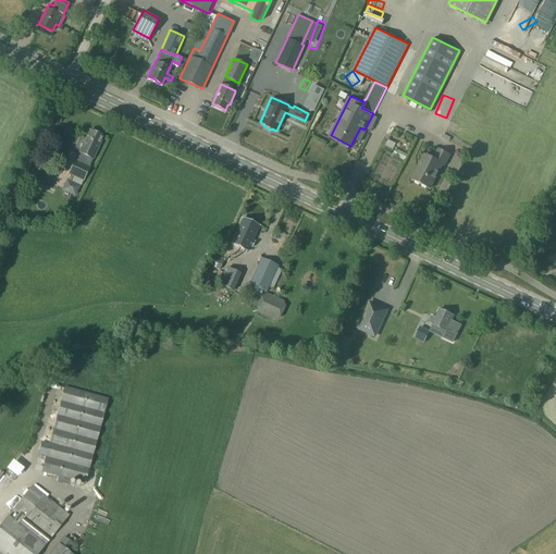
[(464,103),(459,114),(467,119),(472,107),(464,103)]
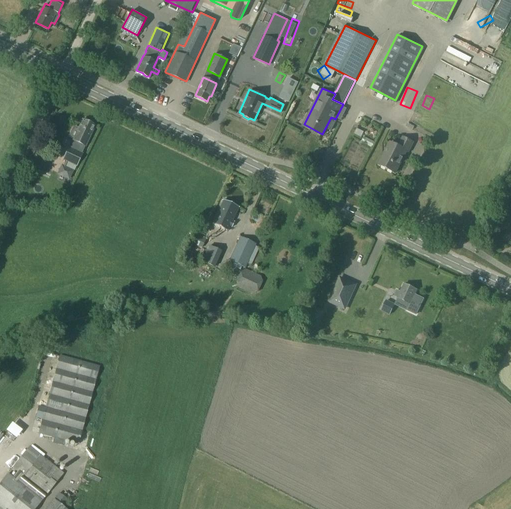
[(73,138),(78,141),(75,147),(82,150),(85,144),(86,145),(96,124),(91,122),(92,119),(86,117),(85,119),(83,118),(79,126),(75,124),(70,135),(74,137),(73,138)]
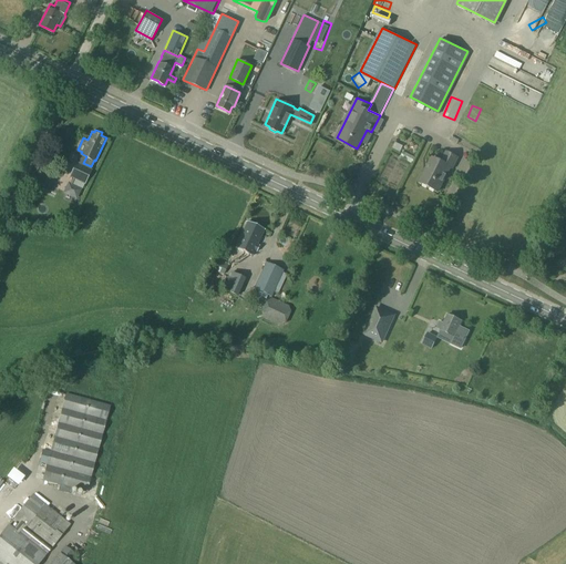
[(433,156),(420,181),(439,191),(452,165),(453,166),(459,155),(446,150),(441,160),(433,156)]
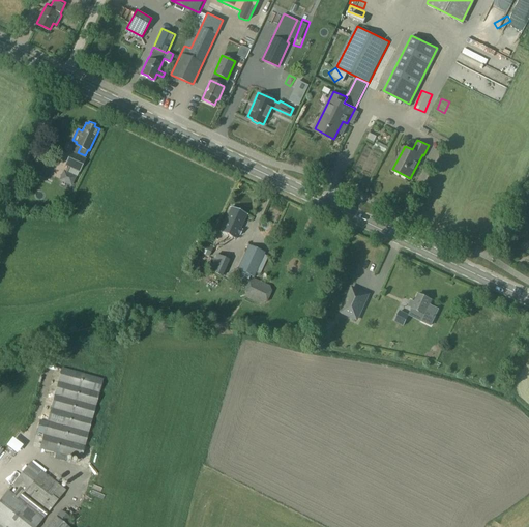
[(65,170),(61,178),(74,184),(76,179),(87,156),(85,155),(78,152),(72,149),(66,164),(69,165),(67,171),(65,170)]
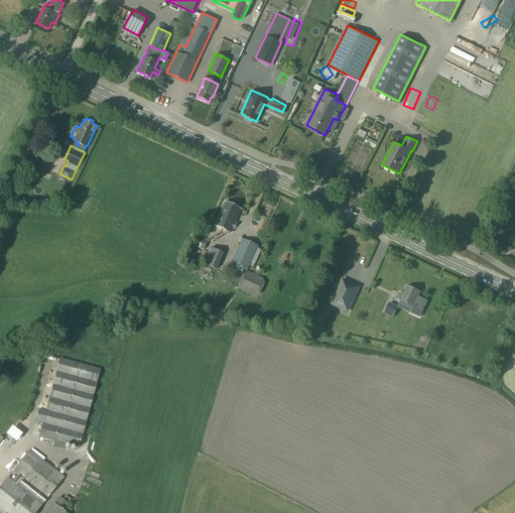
[(226,200),(215,224),(230,231),(233,226),(235,227),(237,223),(234,222),(241,207),(226,200)]
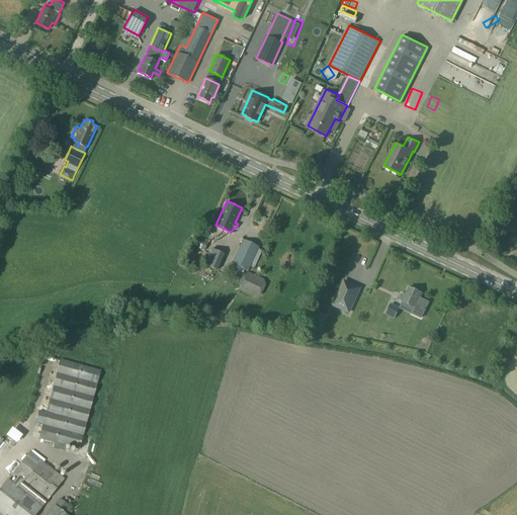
[(197,234),(193,243),(205,249),(209,240),(197,234)]
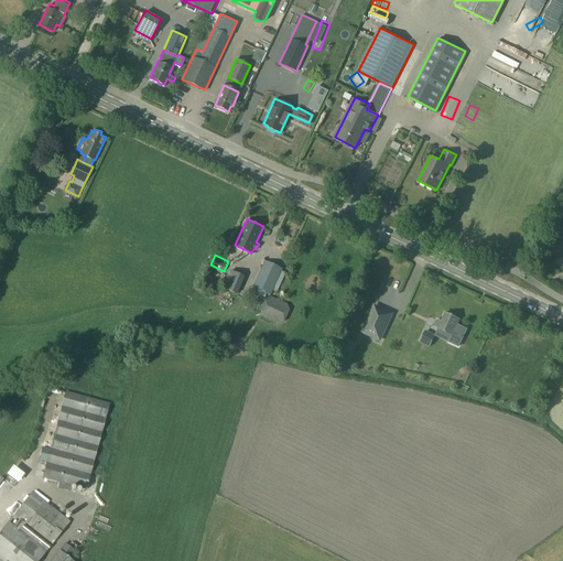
[(266,258),(253,284),(271,293),(283,267),(266,258)]
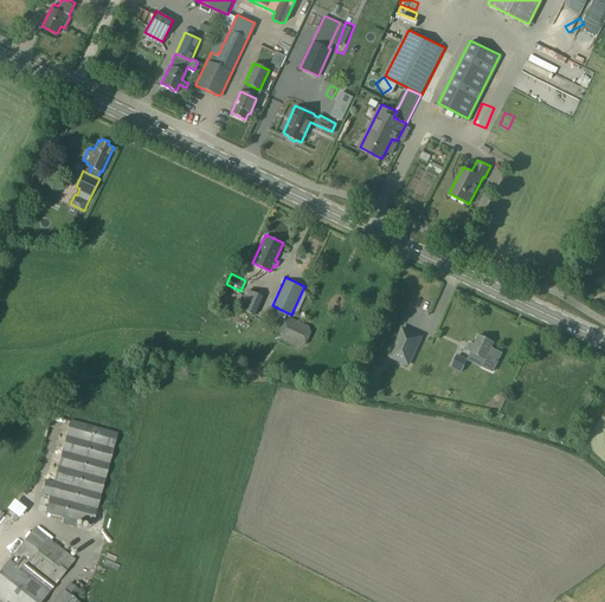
[(248,289),(239,308),(256,314),(263,295),(248,289)]
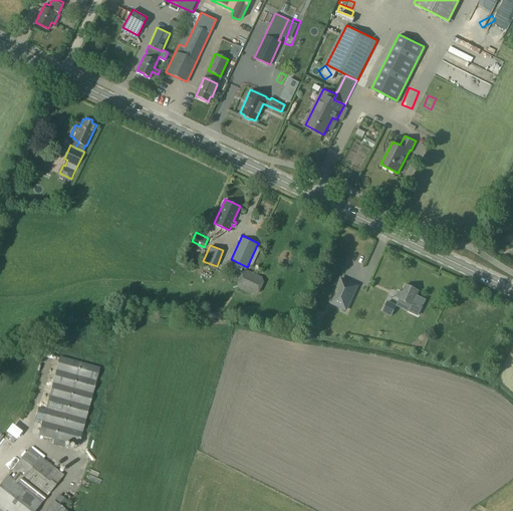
[(243,270),(238,281),(239,287),(254,293),(260,291),(264,280),(263,274),(247,268),(243,270)]
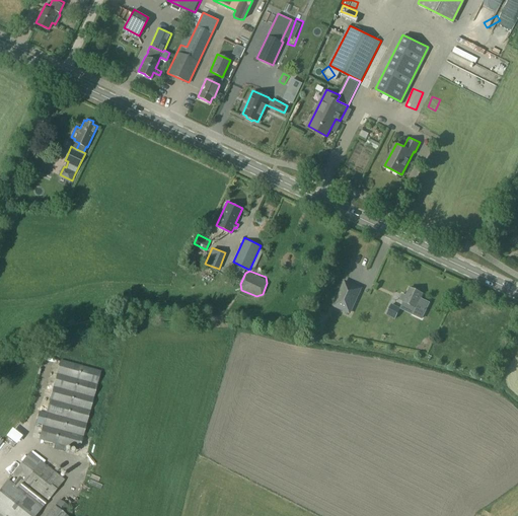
[(346,279),(335,302),(350,309),(361,286),(346,279)]
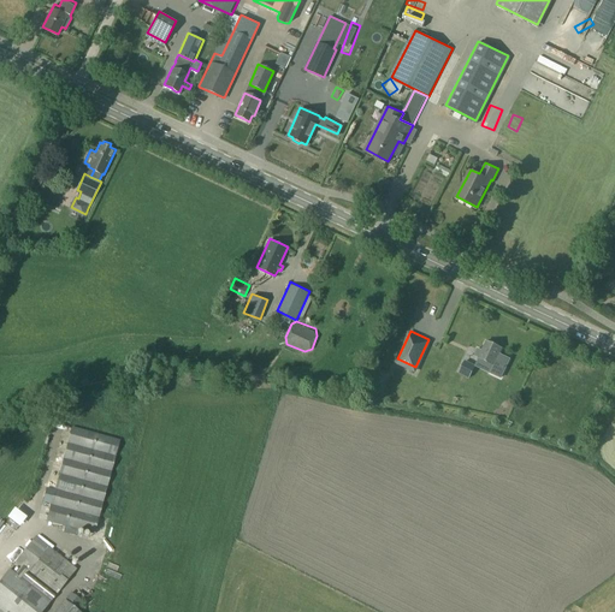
[(478,346),(475,354),(479,356),(494,362),(495,363),(503,346),(488,339),(483,348),(478,346)]
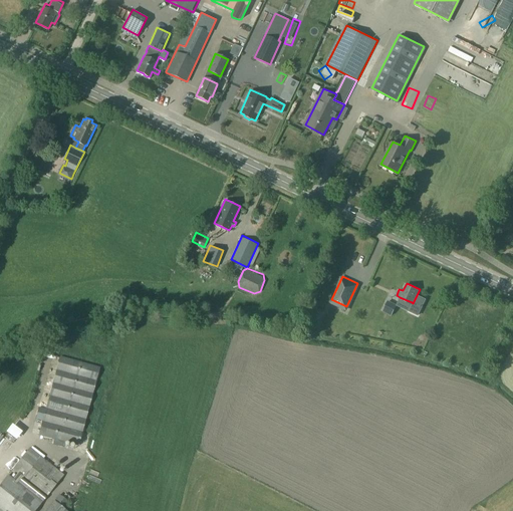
[(389,299),(383,309),(392,313),(397,303),(389,299)]
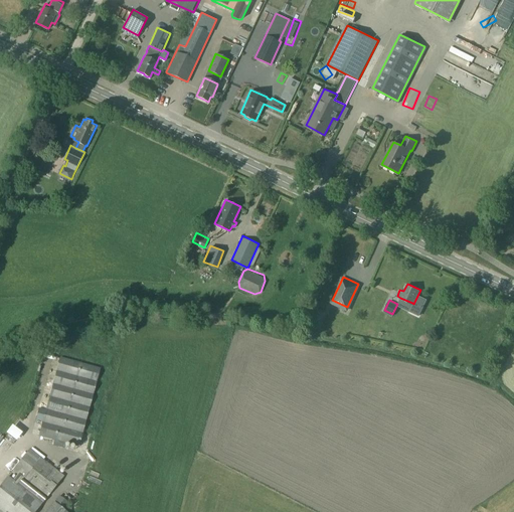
[(61,355),(57,369),(98,380),(102,366),(61,355)]
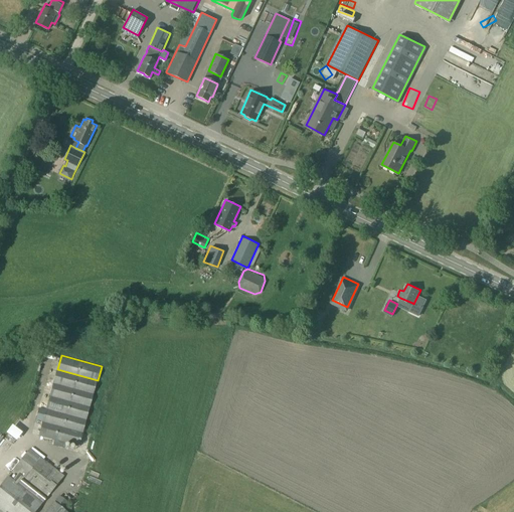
[(57,369),(53,382),(94,393),(98,380),(57,369)]
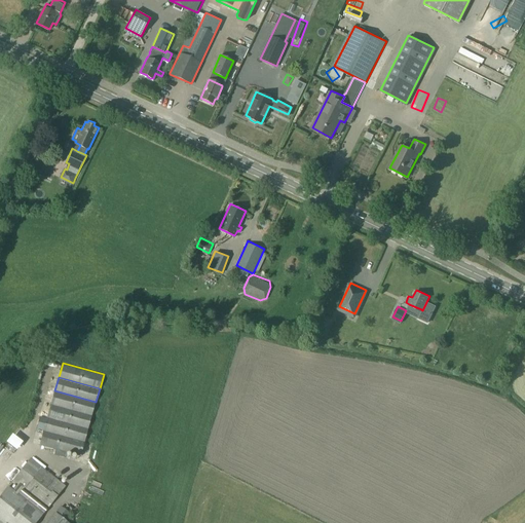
[(54,390),(51,404),(92,415),(96,402),(54,390)]
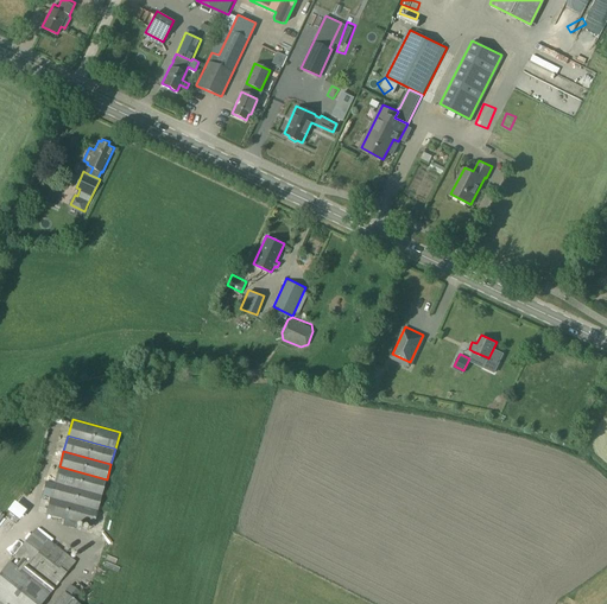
[(59,466),(55,482),(102,494),(107,479),(59,466)]
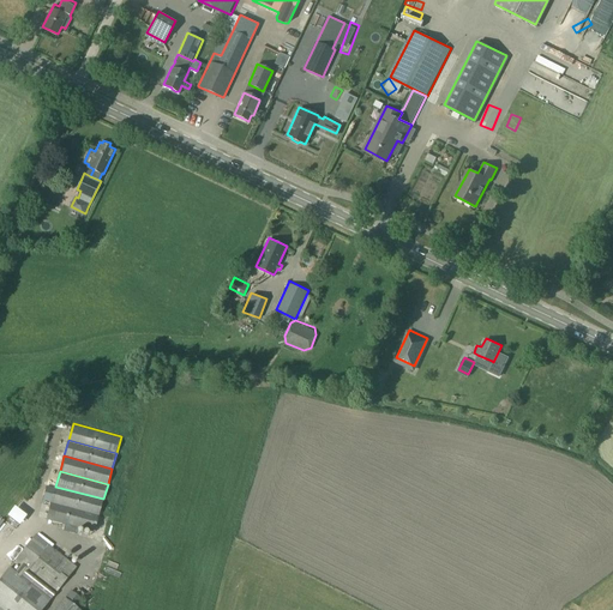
[(48,484),(43,500),(52,502),(100,514),(103,499),(55,487),(48,484)]
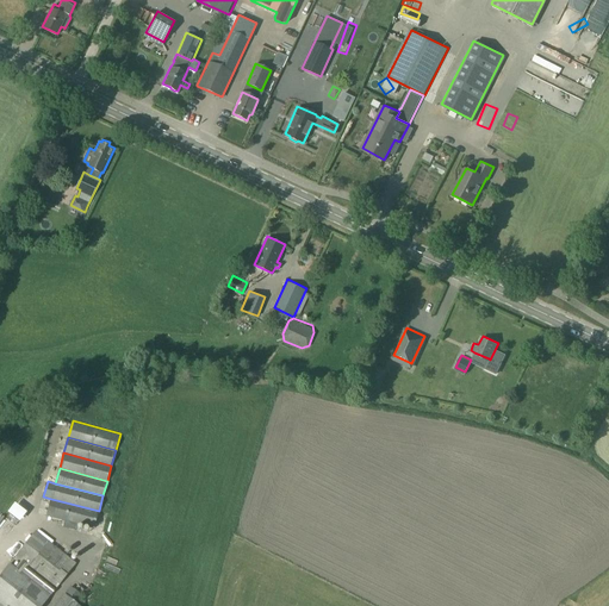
[(66,518),(79,522),(94,526),(99,511),(51,499),(47,513),(66,518)]
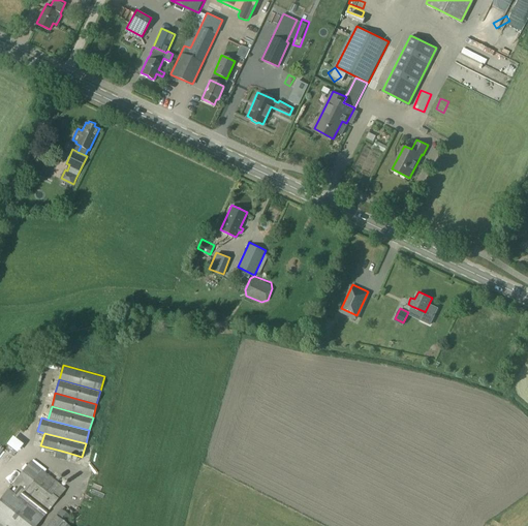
[(57,450),(56,455),(67,458),(68,453),(57,450)]
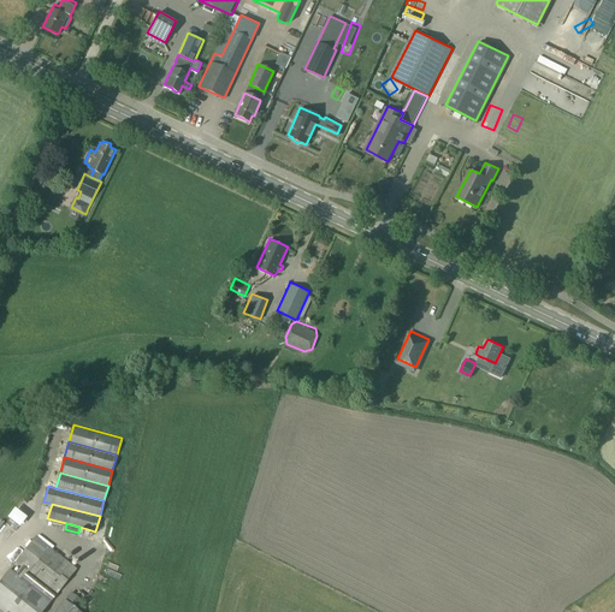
[(37,533),(15,560),(22,566),(17,571),(22,576),(27,570),(55,594),(78,565),(37,533)]
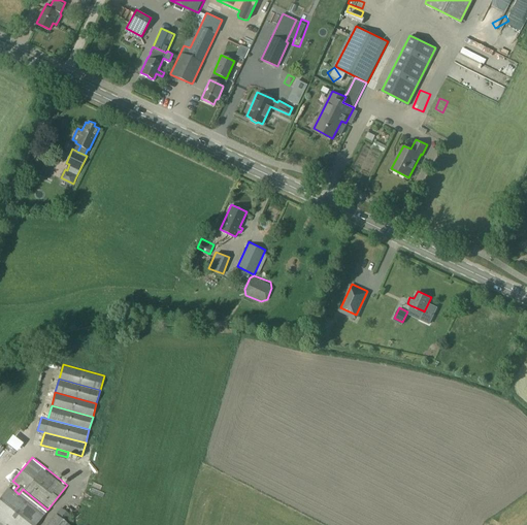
[(9,486),(0,496),(0,520),(6,524),(35,524),(44,514),(19,494),(14,490),(9,486)]
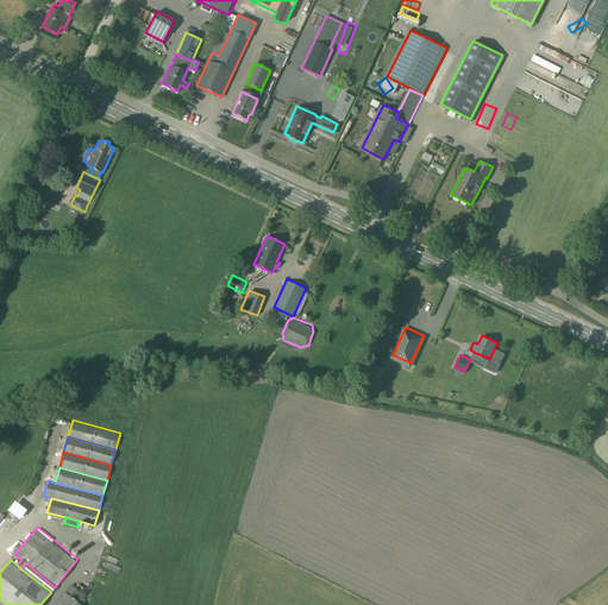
[(54,604),(80,604),(76,602),(82,593),(71,585),(54,604)]
